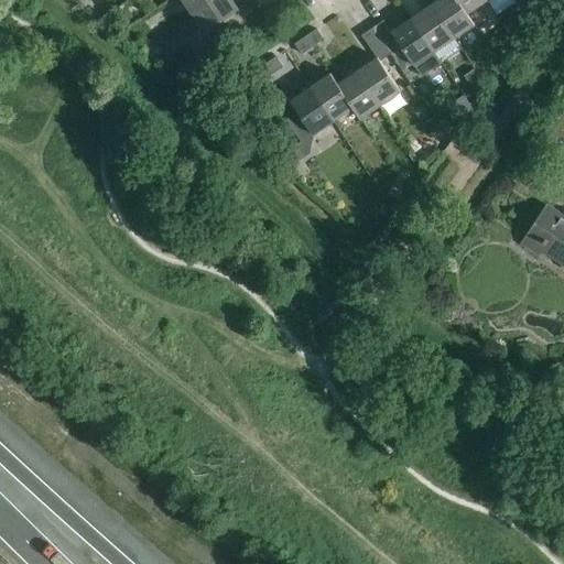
[(180,0),(191,15),(213,0),(180,0)]
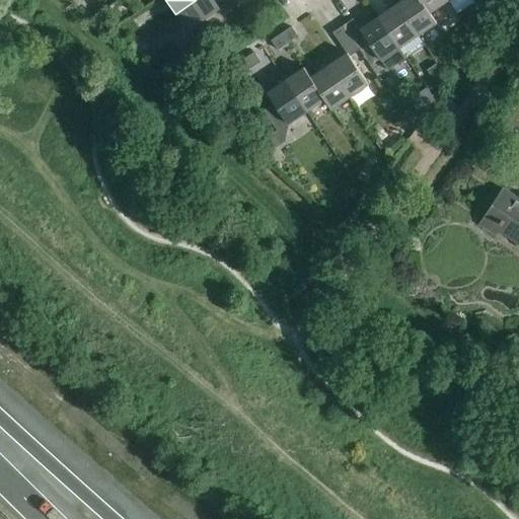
[(212,0),(196,0),(175,14),(189,32),(220,11),(212,0)]
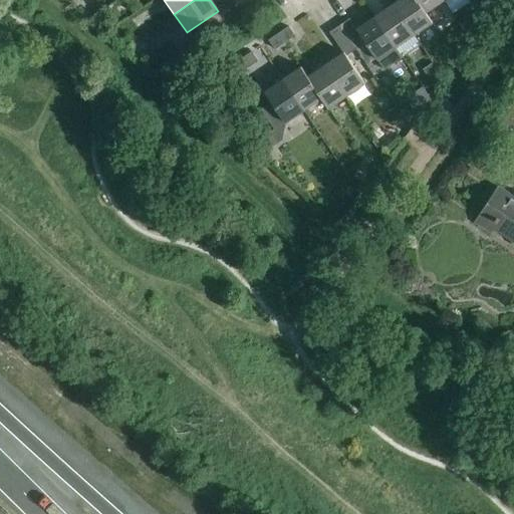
[(415,0),(401,0),(394,6),(414,37),(432,24),(426,14),(425,15),(415,0)]
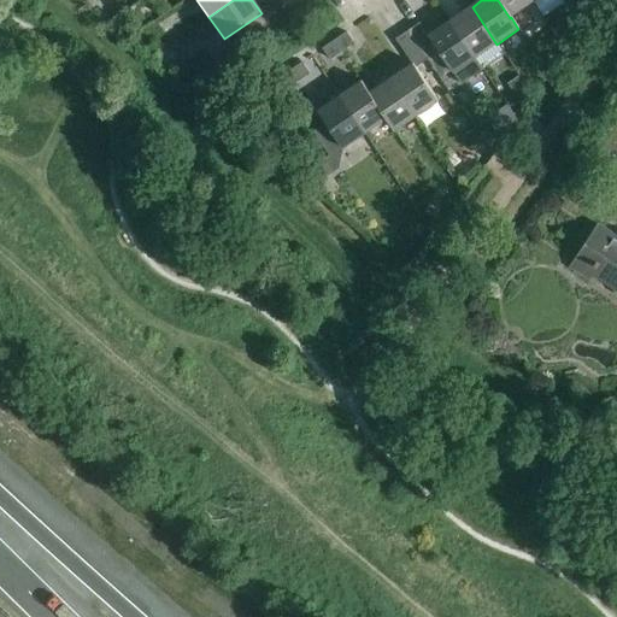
[(498,0),(510,18),(511,17),(532,3),(529,0),(498,0)]
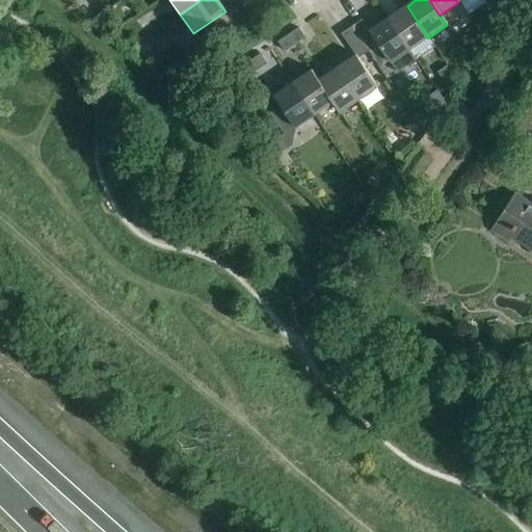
[(407,6),(388,19),(409,51),(428,38),(407,6)]
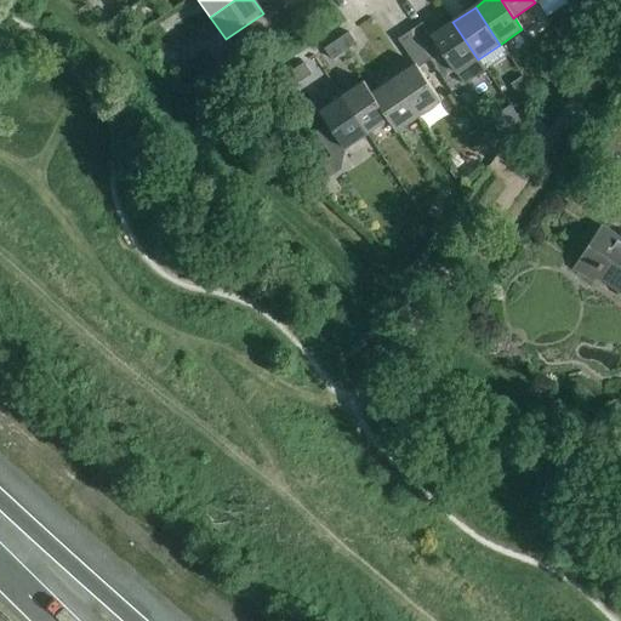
[(422,24),(410,33),(429,62),(442,53),(456,75),(478,60),(453,22),(431,36),(422,24)]
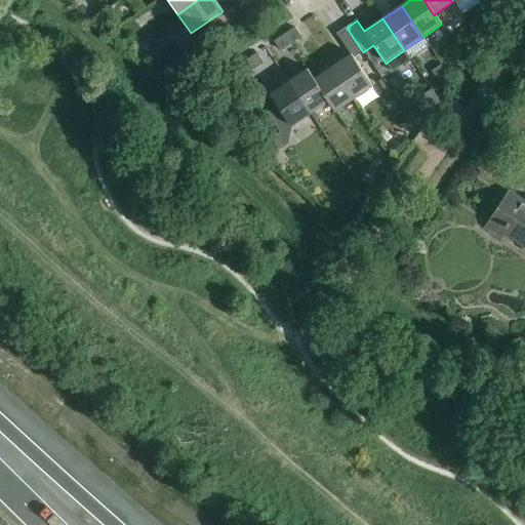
[(351,55),(332,68),(354,99),(372,87),(359,67),(369,61),(363,52),(347,28),(337,35),(351,55)]
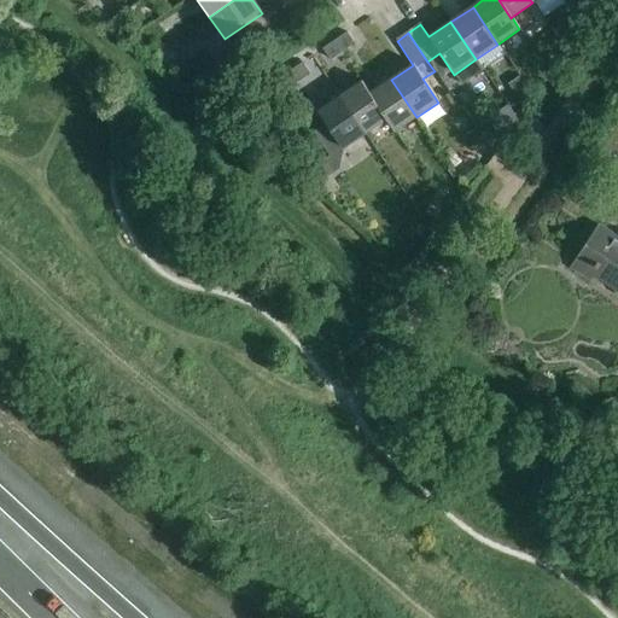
[(347,34),(336,42),(343,53),(355,45),(347,34)]
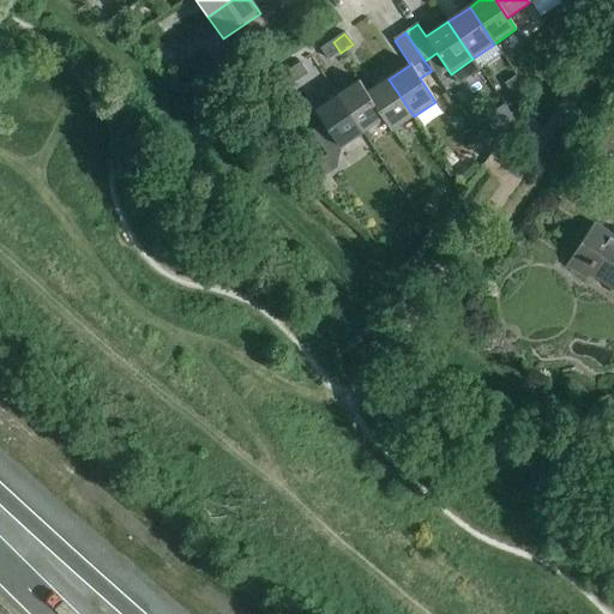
[(341,53),(333,42),(321,50),(329,61),(341,53)]
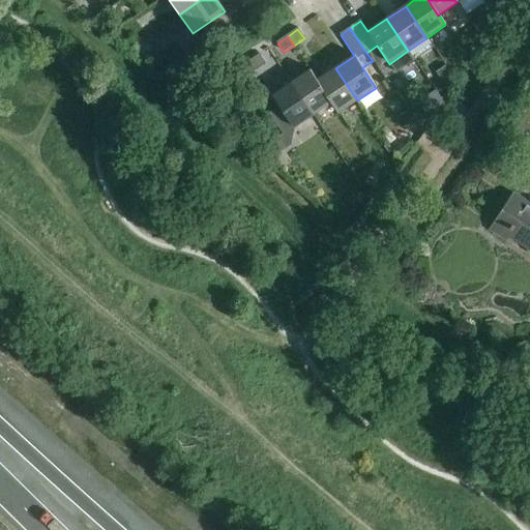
[(249,62),(256,71),(266,64),(260,55),(249,62)]
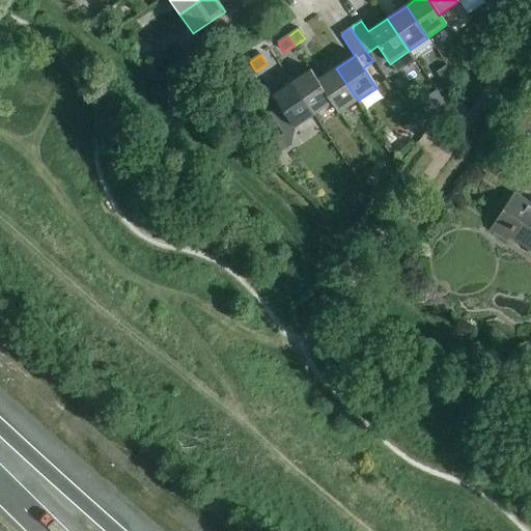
[(336,68),(318,81),(317,81),(332,104),(339,114),(358,101),(336,68)]
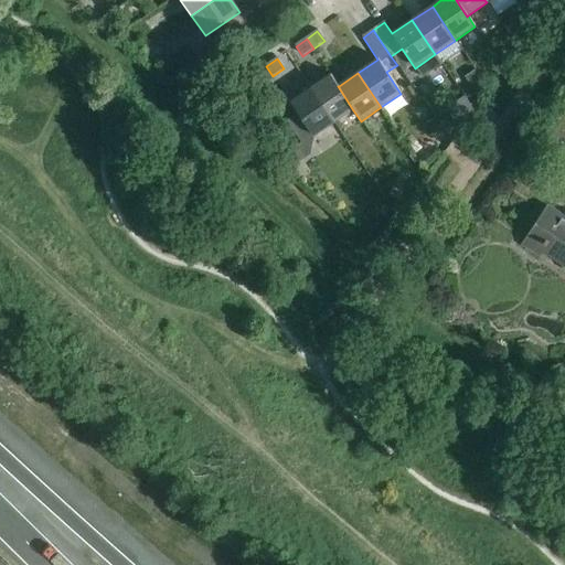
[(331,75),(310,89),(334,124),(353,110),(338,86),(339,86),(331,75)]
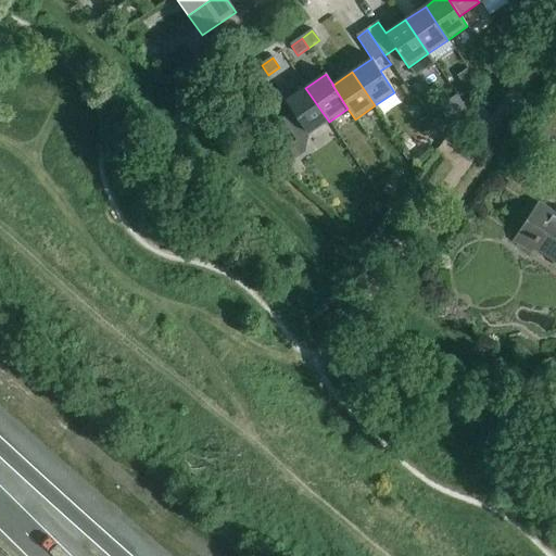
[(329,122),(305,88),(286,101),(308,135),(329,122)]
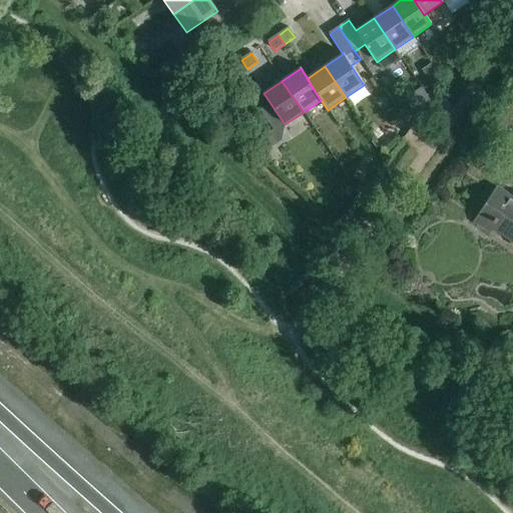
[(474,224),(489,235),(496,224),(512,235),(512,198),(497,188),(474,224)]
